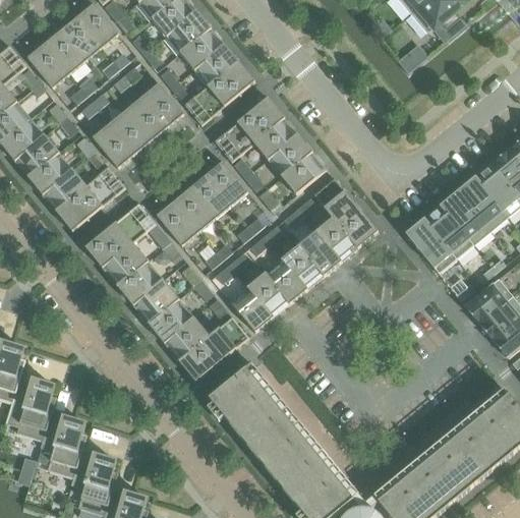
[(138,0),(137,1),(151,18),(172,0),(138,0)]
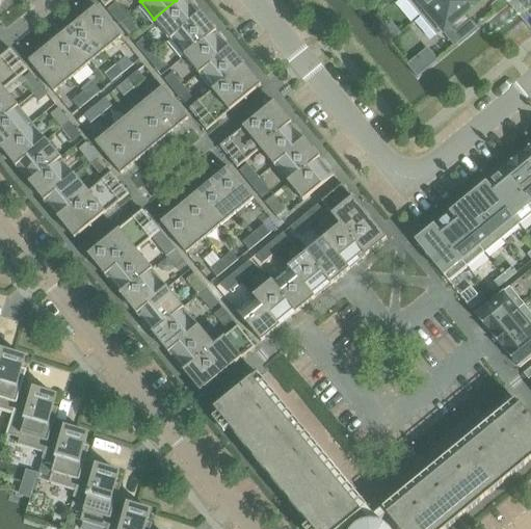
[(176,0),(154,19),(168,36),(200,10),(191,0),(176,0)]
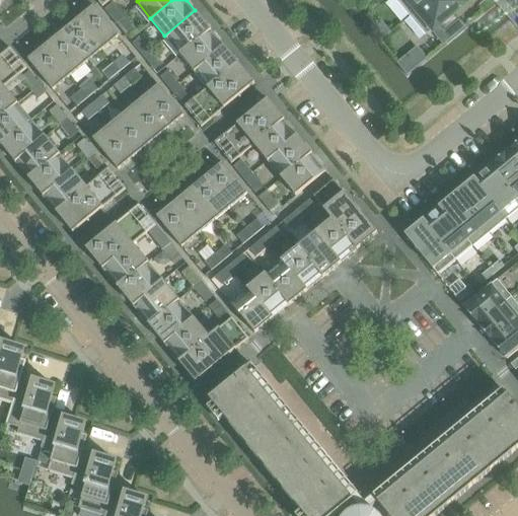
[(399,0),(410,12),(424,0),(399,0)]
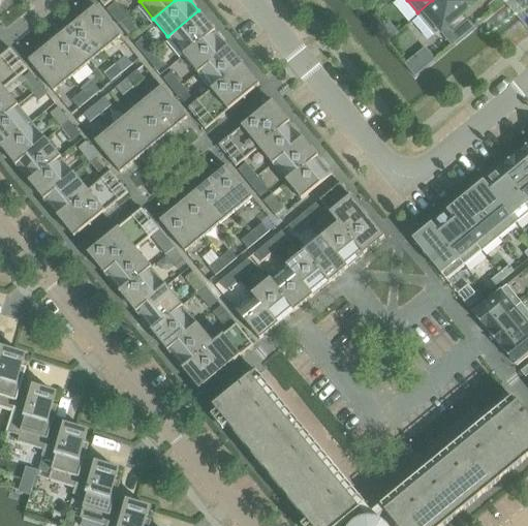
[(432,0),(417,12),(435,32),(446,23),(453,30),(467,19),(461,10),(472,1),(471,0),(432,0)]
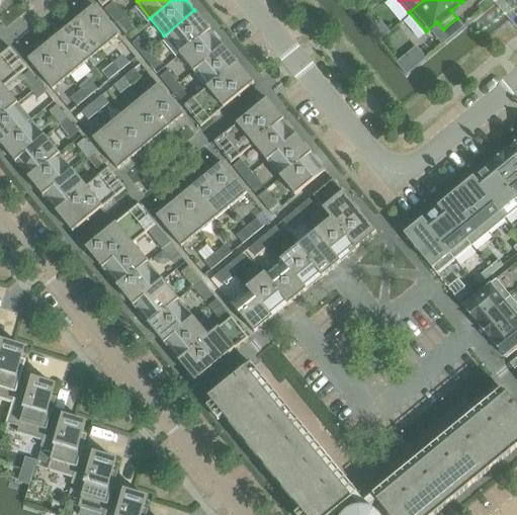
[(92,2),(75,16),(100,47),(117,33),(92,2)]
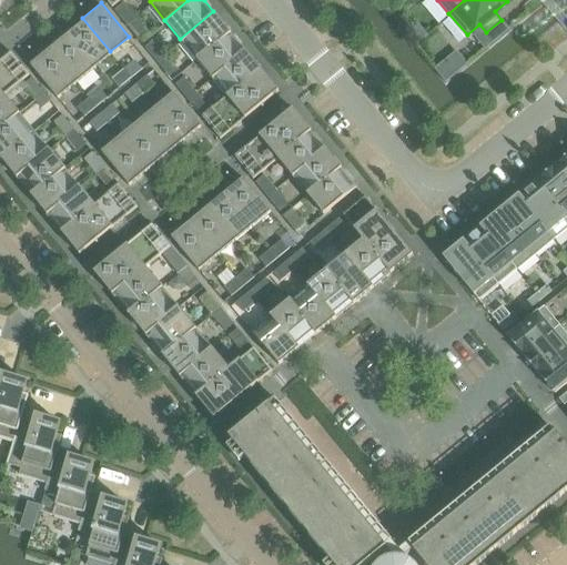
[(114,8),(125,21),(133,14),(122,2),(114,8)]
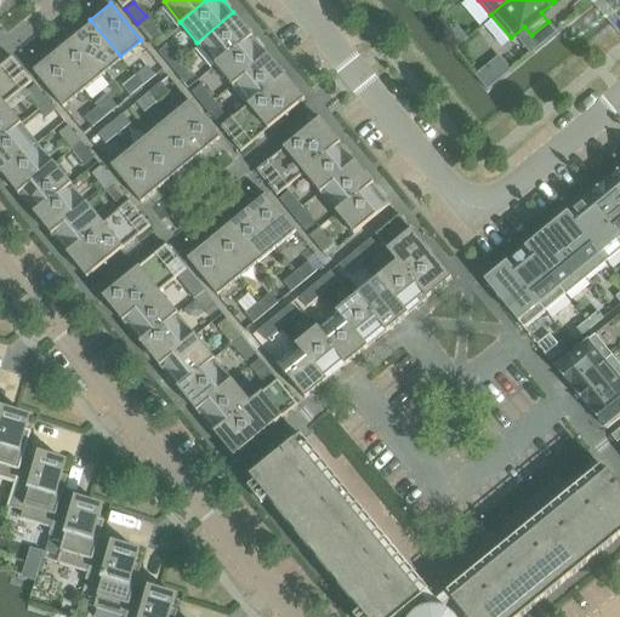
[(197,43),(214,62),(250,32),(233,12),(197,43)]
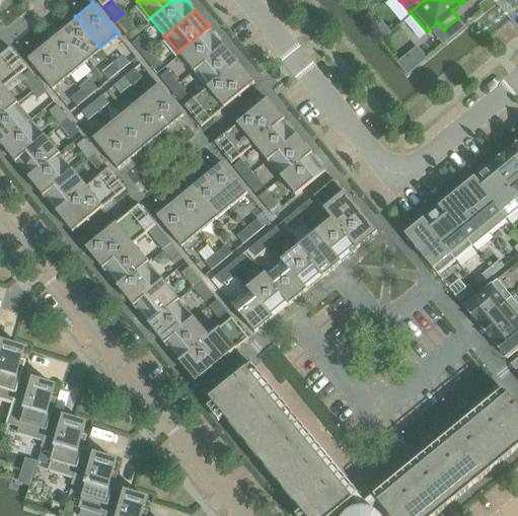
[(134,29),(122,13),(115,19),(127,35),(134,29)]
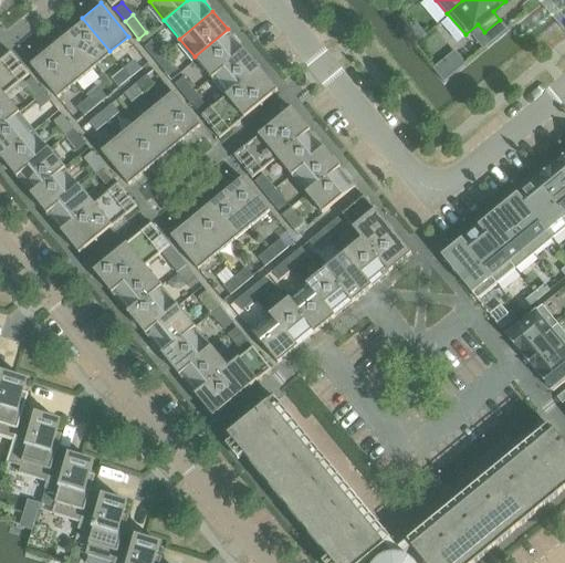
[(82,18),(64,32),(92,65),(110,51),(82,18)]
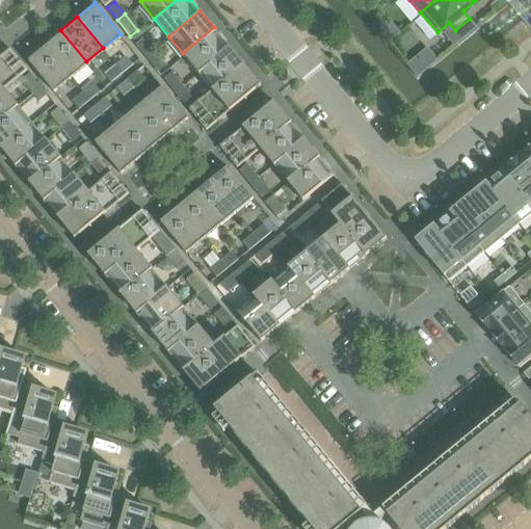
[(183,53),(197,71),(229,45),(214,27),(183,53)]
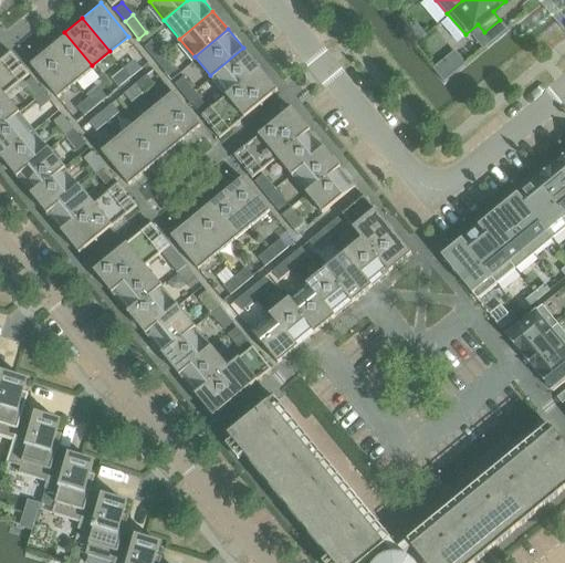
[(64,32),(46,47),(74,80),(92,65),(64,32)]
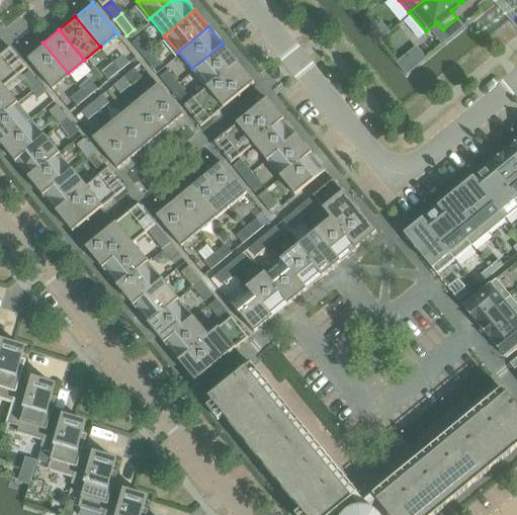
[(131,40),(142,54),(150,47),(139,33),(131,40)]
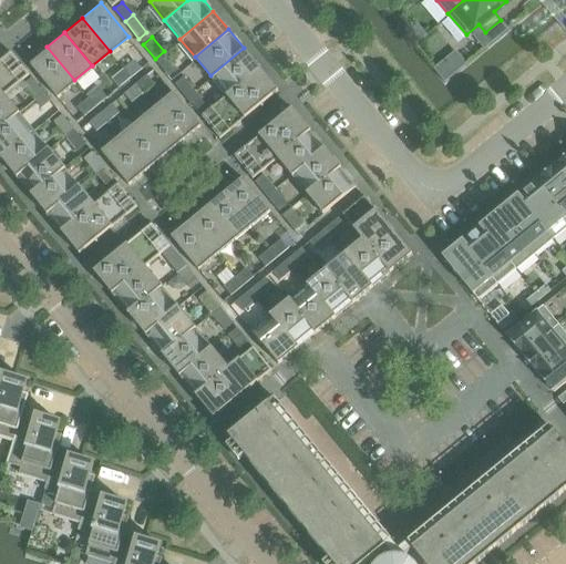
[(57,95),(74,80),(47,47),(29,62),(57,95)]
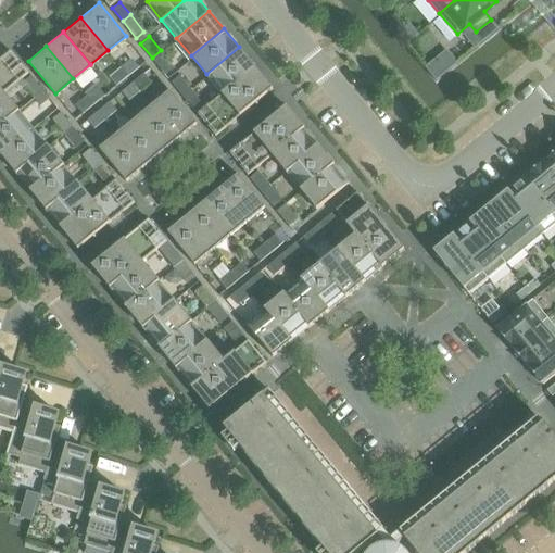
[(206,74),(221,91),(222,93),(254,66),(239,47),(206,74)]
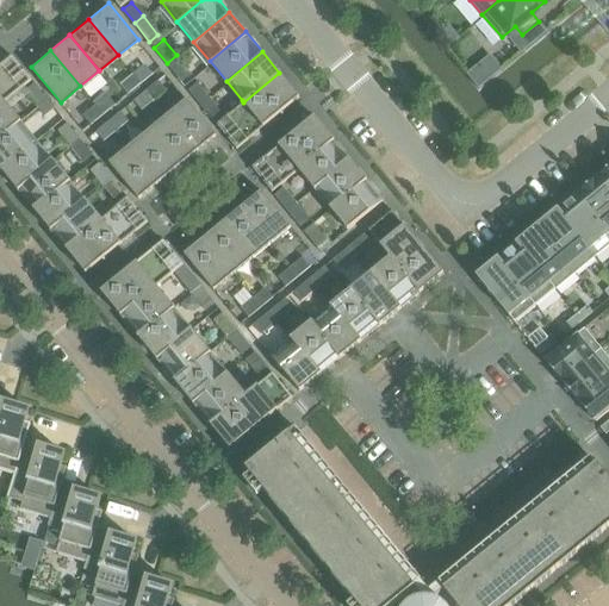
[(0,101),(4,99),(30,77),(22,67),(10,76),(6,73),(19,63),(11,52),(0,61),(0,101)]
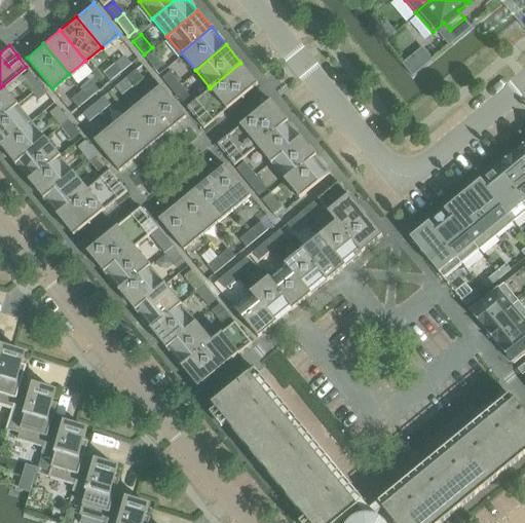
[(123,52),(113,62),(119,69),(130,61),(123,52)]
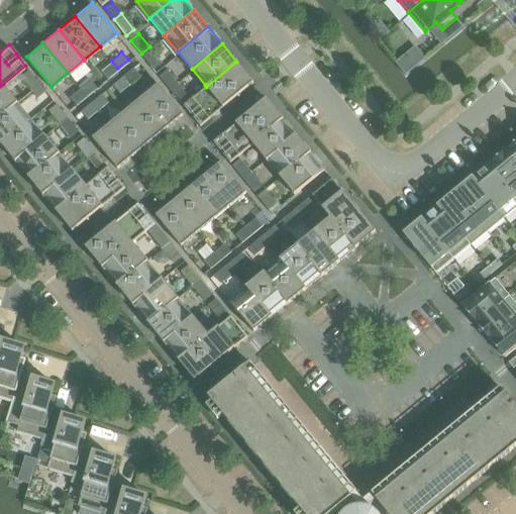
[(146,60),(153,69),(162,62),(153,53),(146,60)]
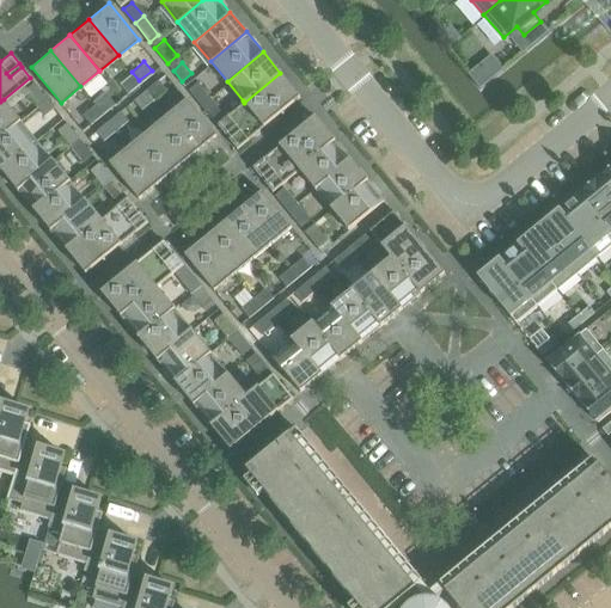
[(127,91),(139,80),(132,72),(118,81),(127,91)]
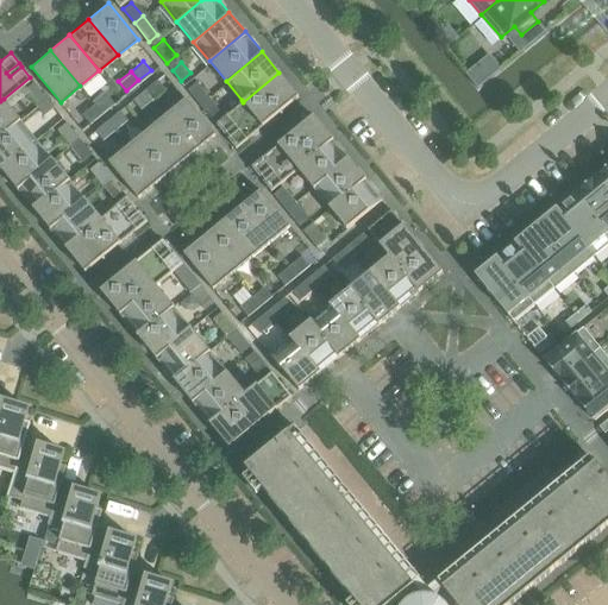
[(298,94),(279,73),(243,102),(242,100),(214,121),(223,132),(236,121),(238,125),(226,136),(234,145),(298,94)]
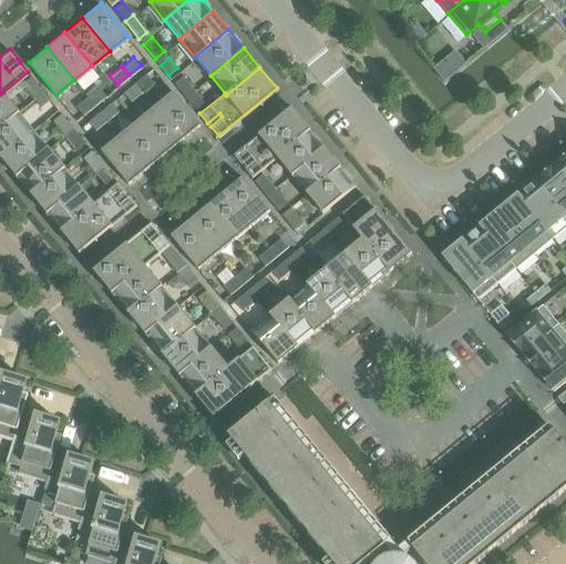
[(145,72),(134,81),(141,90),(153,80),(145,72)]
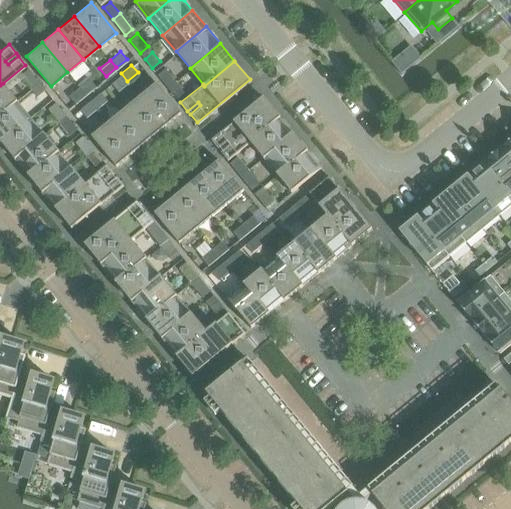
[(19,74),(30,87),(38,80),(27,67),(19,74)]
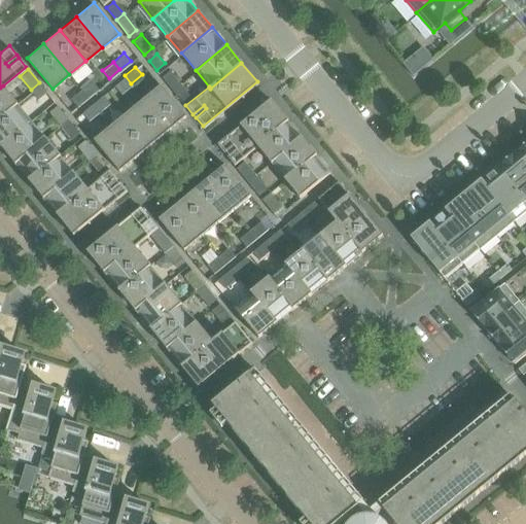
[(163,76),(172,89),(180,82),(170,70),(163,76)]
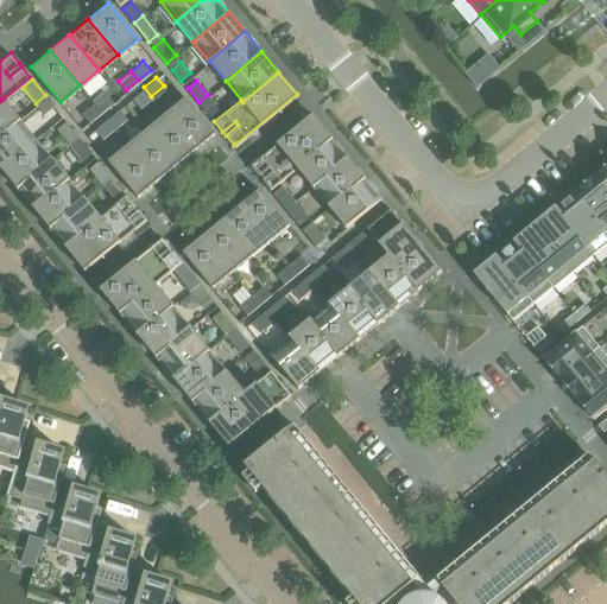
[(139,107),(151,96),(144,87),(132,97),(139,107)]
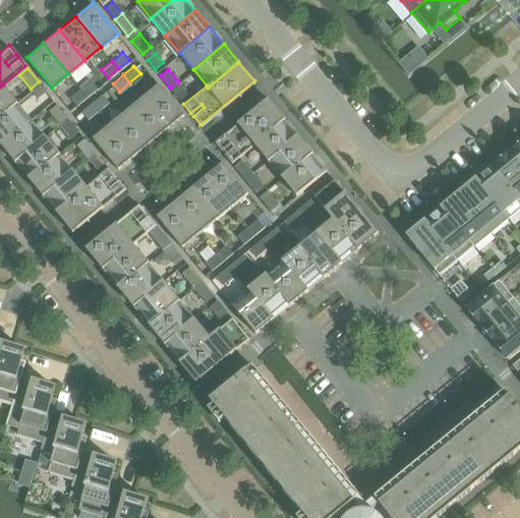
[(91,78),(79,87),(87,95),(97,87),(91,78)]
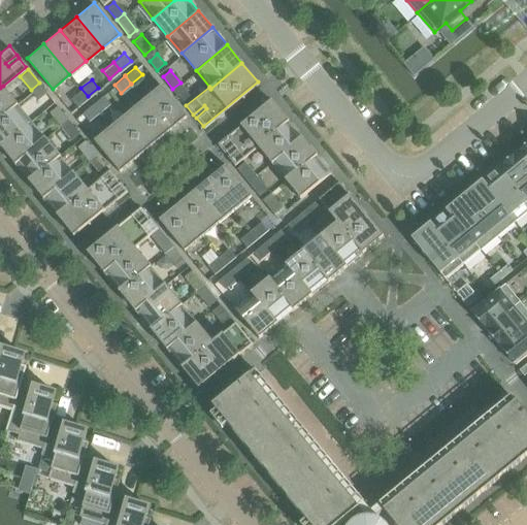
[(51,96),(39,83),(31,90),(41,104),(51,96)]
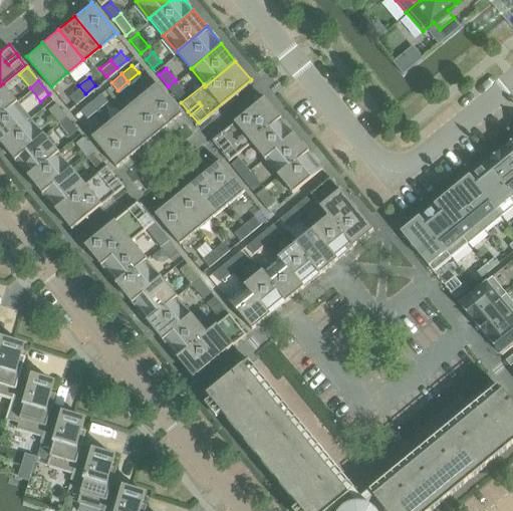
[(156,80),(139,94),(164,124),(181,111),(156,80)]
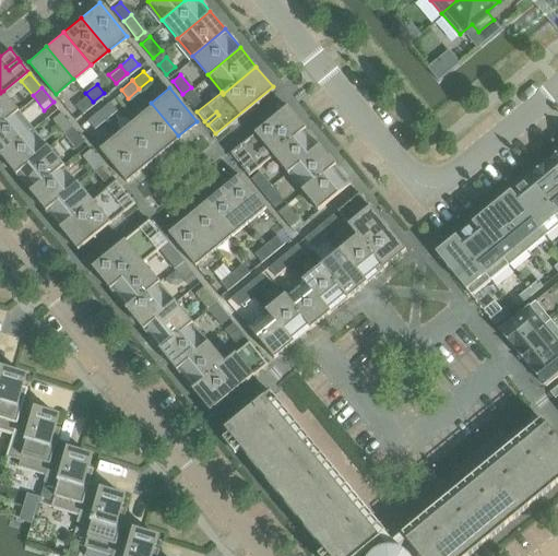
[(204,104),(191,87),(182,94),(197,110),(204,104)]
